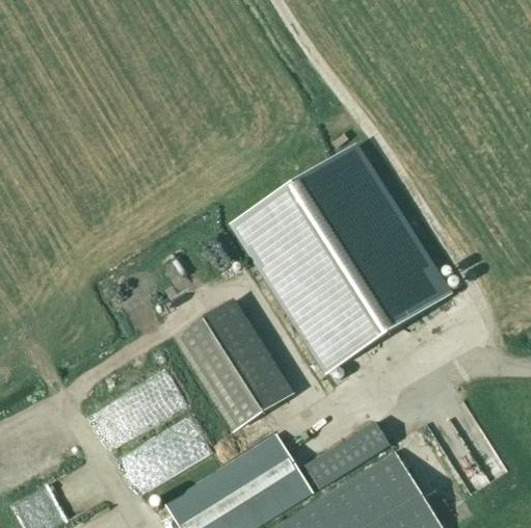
[(325,373),(453,292),(357,141),(230,223),(325,373)]
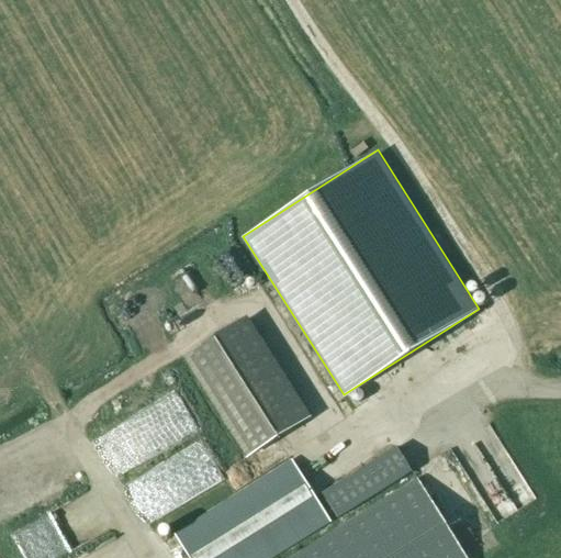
[(312,414),(248,313),(182,354),(246,455),(312,414)]
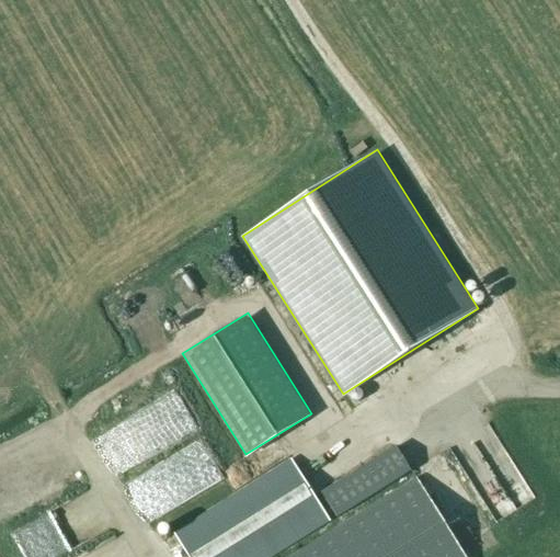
[(339,513),(412,467),(398,443),(323,489),(339,513)]
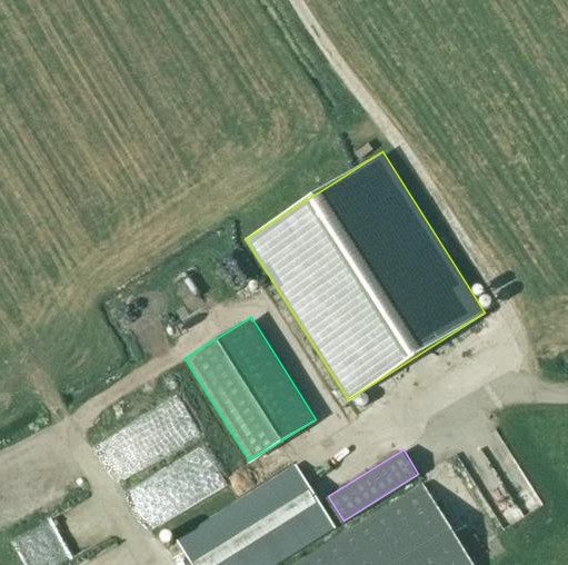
[(474,564),(422,482),(289,564),(268,564),(334,524),(296,464),(178,537),(195,564),(474,564)]
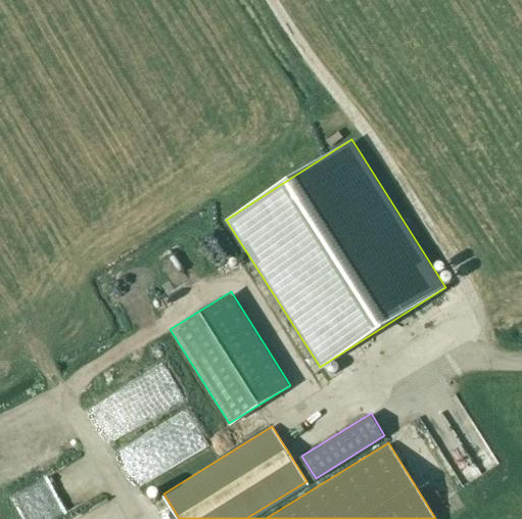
[(178,461),(169,436),(151,443),(160,468),(178,461)]
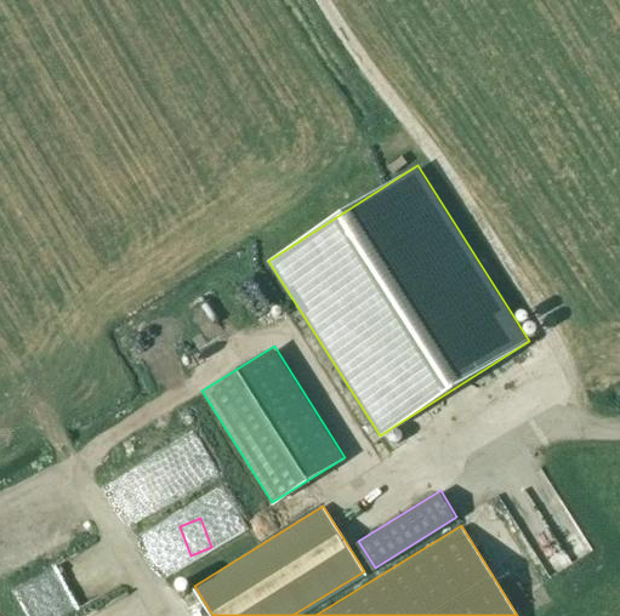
[(151,615),(141,603),(128,614),(129,615),(151,615)]
